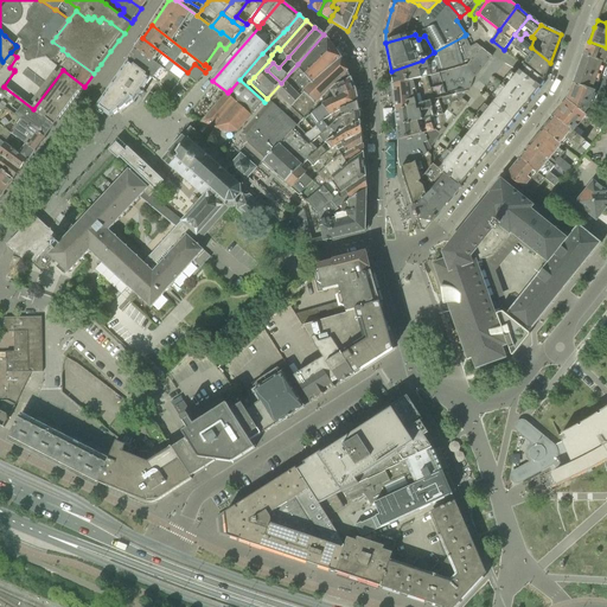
[(483,49),(479,46),(477,44),(471,48),(465,36),(434,52),(422,61),(391,71),(394,85),(468,65),(477,55),(483,49)]
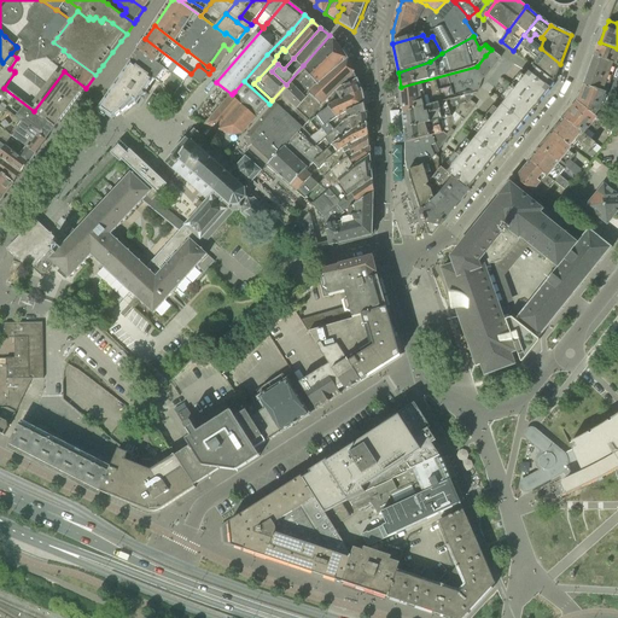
[(184,82),(187,79),(190,76),(191,74),(145,39),(139,50),(169,74),(170,73),(184,82)]
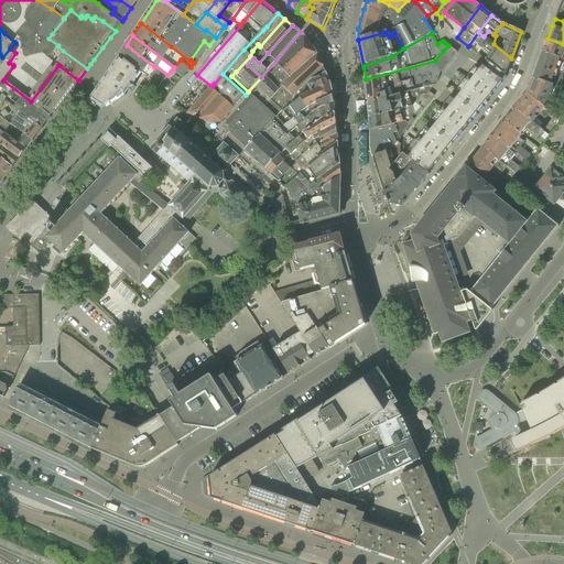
[(278,79),(311,45),(304,36),(271,73),(278,79)]
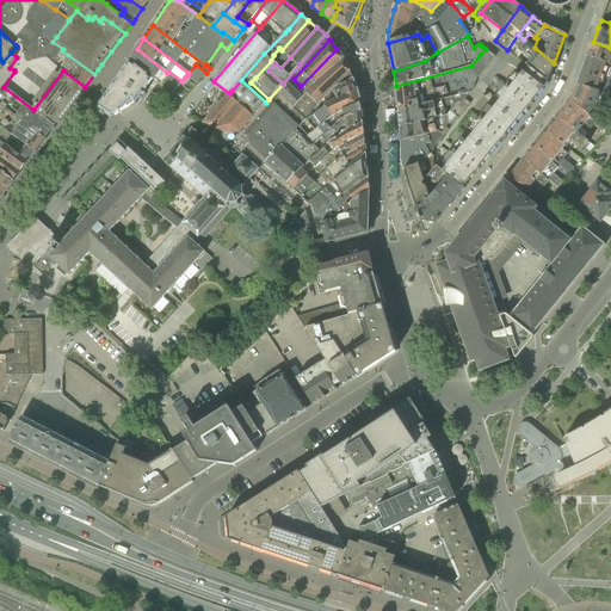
[(519,48),(531,59),(526,66),(528,67),(547,82),(554,63),(535,48),(525,41),(519,48)]
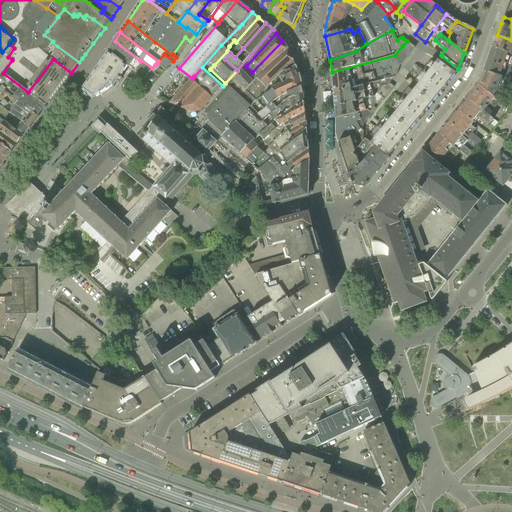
[(511,40),(497,35),(493,47),(511,54),(511,40)]
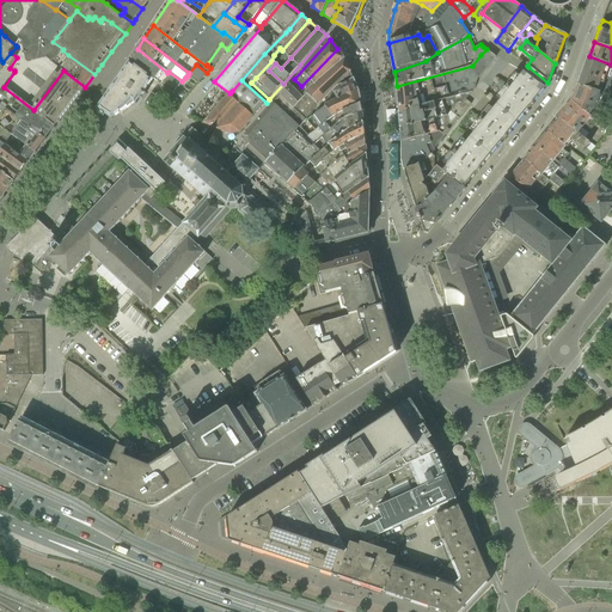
[(138,49),(129,61),(153,79),(173,93),(182,81),(169,72),(167,73),(138,49)]
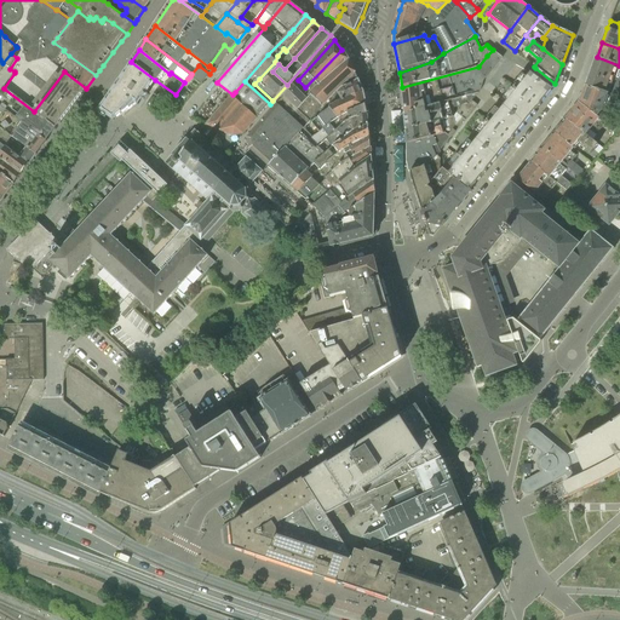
[(350,61),(345,53),(343,50),(342,50),(305,87),(298,80),(283,96),(298,109),(308,99),(346,63),(350,61)]
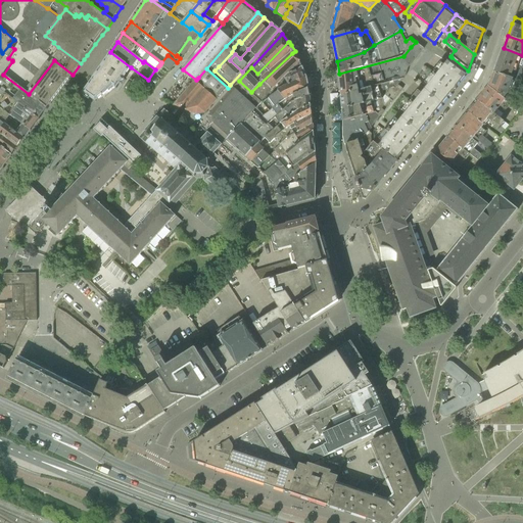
[(424,49),(416,42),(411,47),(420,54),(424,49)]
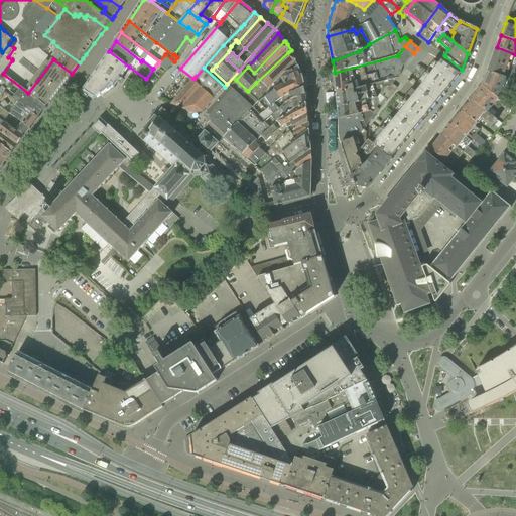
[(2,52),(4,54),(8,57),(14,48),(9,44),(2,52)]
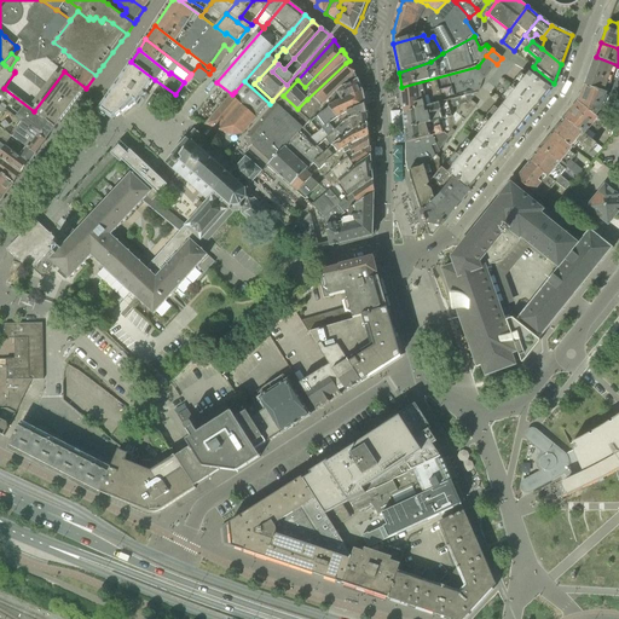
[(404,114),(478,93),(480,90),(484,81),(497,64),(486,56),(478,67),(401,87),(404,114)]
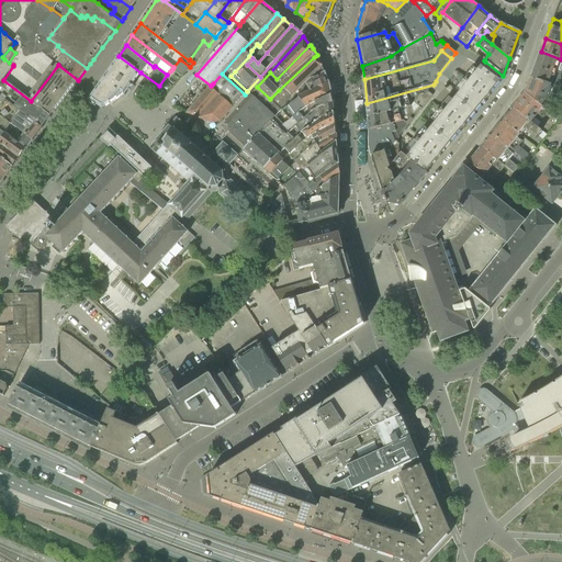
[(561,89),(561,85),(561,59),(541,52),(531,78),(551,86),(561,89)]
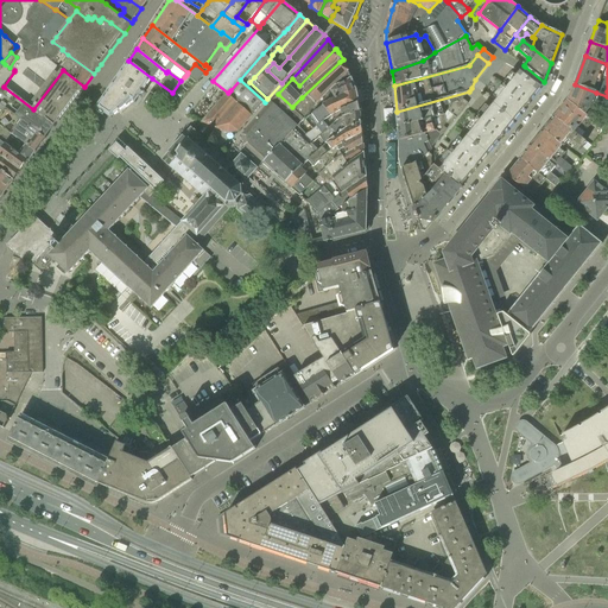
[(328,95),(348,71),(343,59),(340,62),(302,97),(315,109),(328,95)]
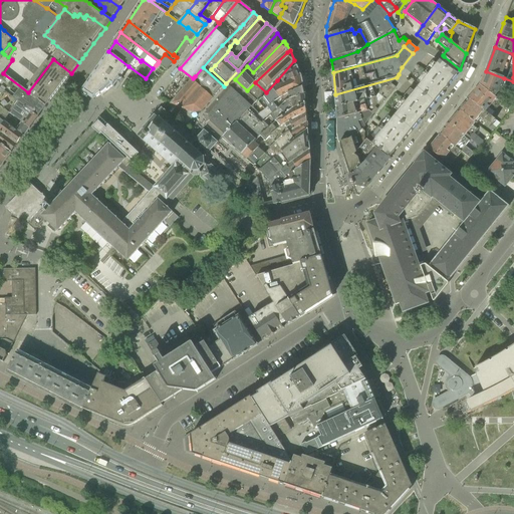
[(111,85),(113,87),(114,87),(129,66),(108,51),(81,91),(94,100),(111,85)]
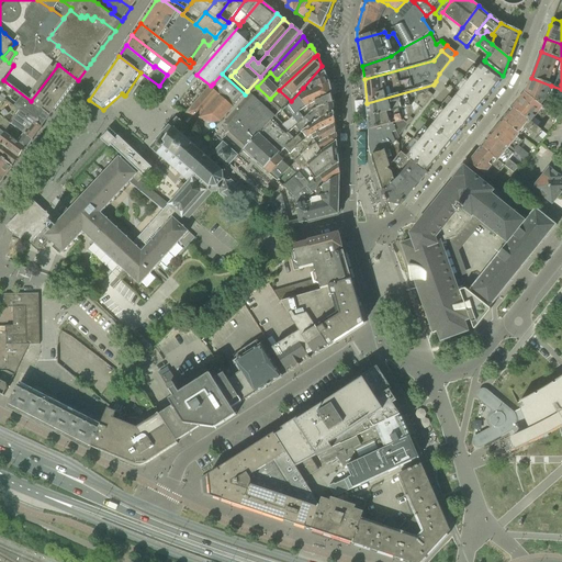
[(180,59),(173,67),(172,69),(182,77),(190,67),(180,59)]
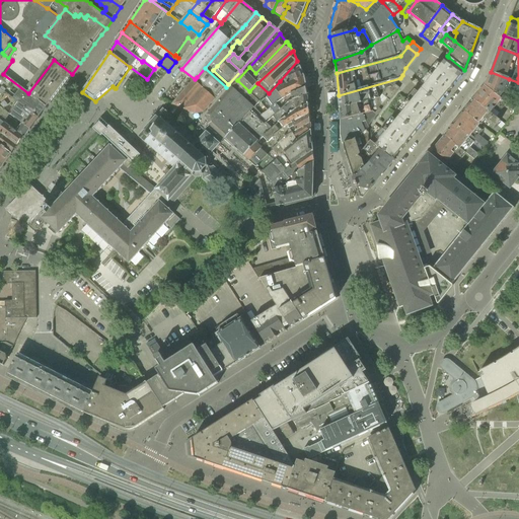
[(464,70),(448,57),(446,60),(433,75),(432,74),(430,76),(431,77),(422,89),(440,103),(449,92),(453,87),(462,75),(461,75),(461,74),(463,72),(464,70)]
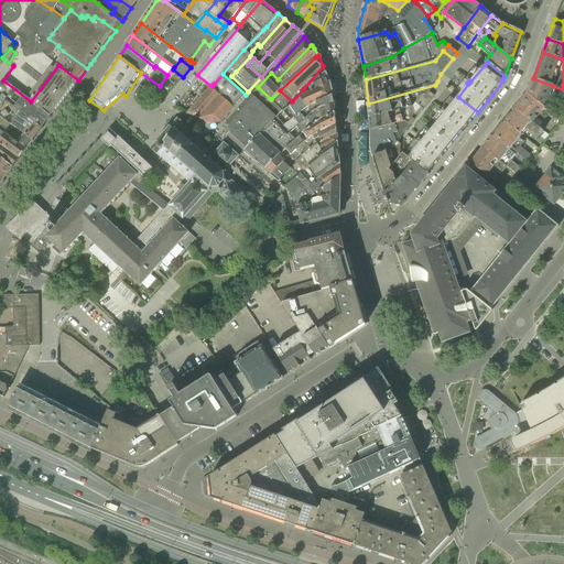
[(74,86),(78,80),(58,65),(31,101),(51,118),(55,112),(54,111),(72,88),(74,86)]
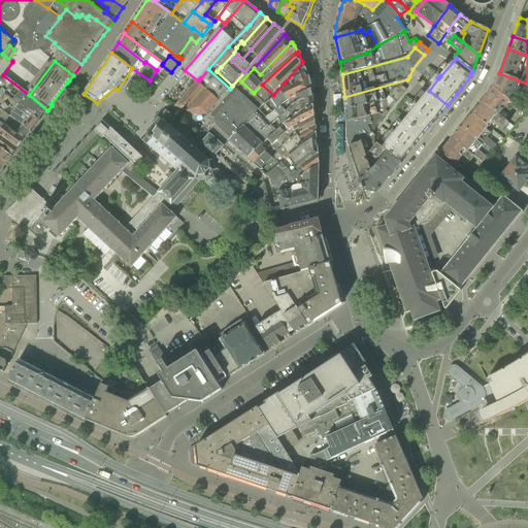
[(309,78),(302,62),(285,83),(289,89),(309,78)]
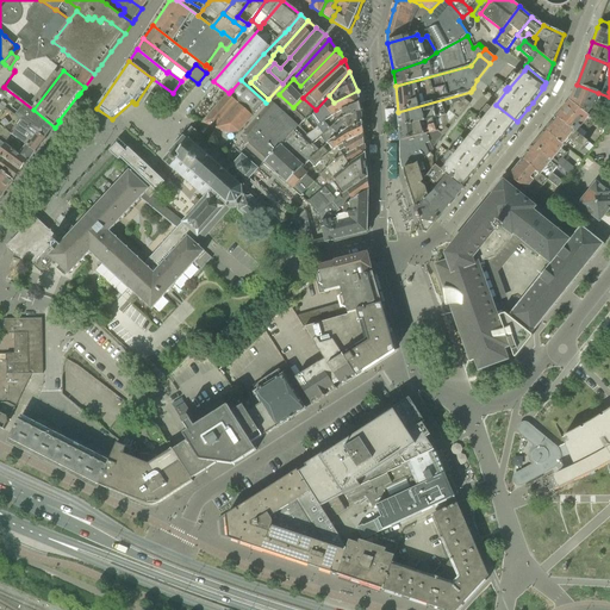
[(256,113),(266,103),(241,80),(231,91),(256,113)]
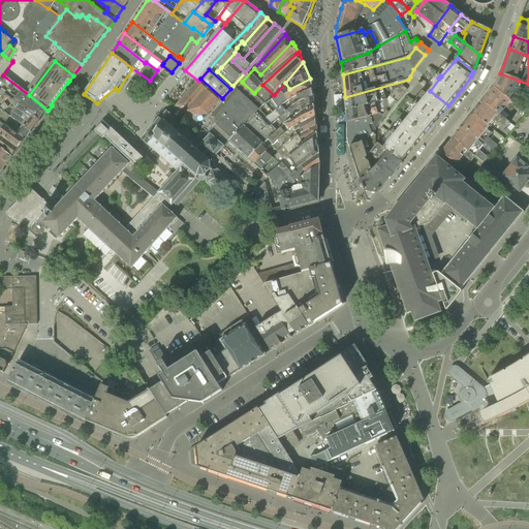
[(494,88),(509,100),(514,95),(519,81),(500,73),(494,88)]
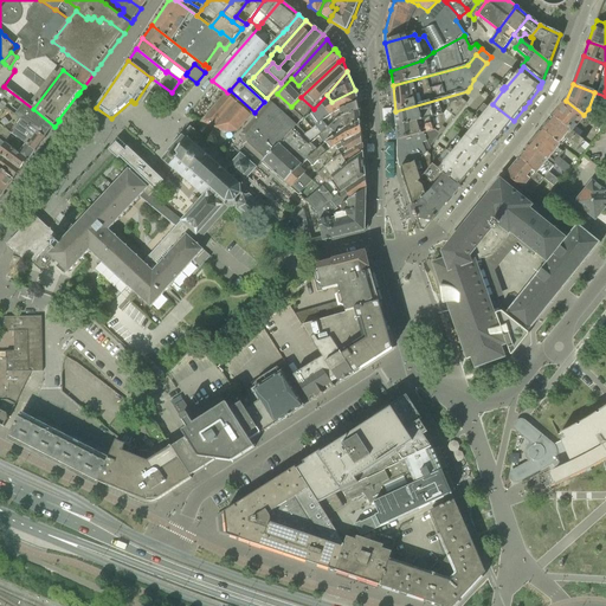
[(33,109),(4,86),(0,91),(0,103),(6,109),(46,139),(55,127),(33,109)]
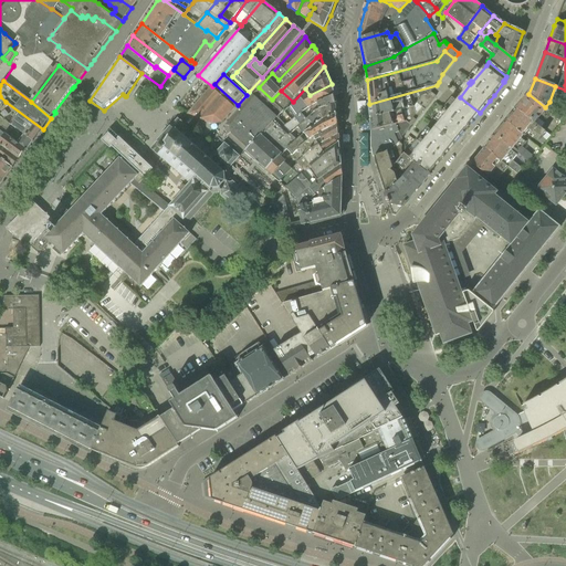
[(213,124),(222,123),(238,105),(215,84),(212,86),(189,114),(213,124)]
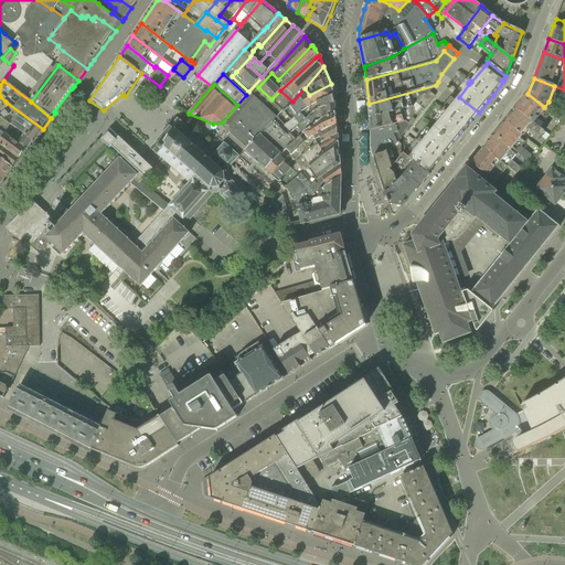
[(284,112),(291,120),(283,127),(290,134),(290,135),(291,134),(308,119),(302,113),(311,107),(317,103),(333,96),(331,84),(309,95),(305,88),(292,102),(284,112)]
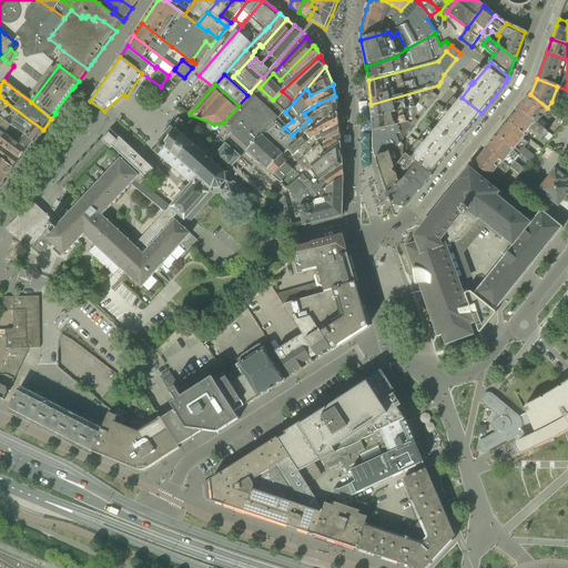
[(433,92),(438,85),(371,104),(373,120),(406,110),(416,108),(426,94),(429,97),(433,92)]
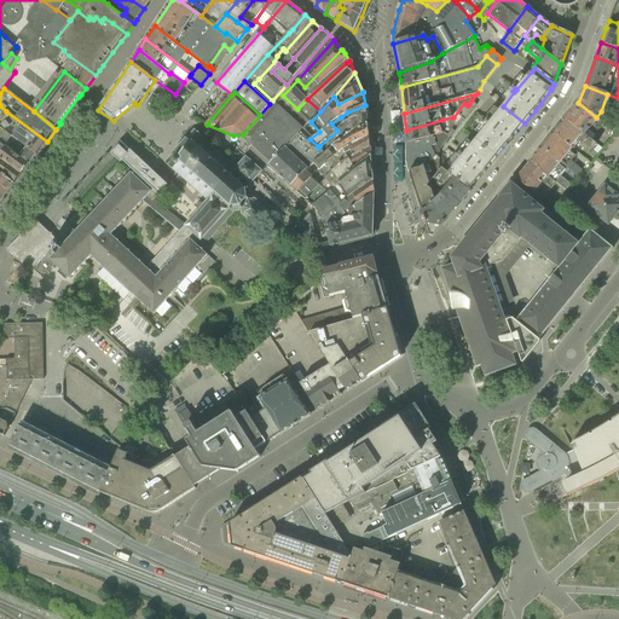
[(283,96),(247,138),(249,148),(270,167),(270,166),(289,145),(302,132),(301,131),(311,121),(311,122),(320,111),(307,99),(298,109),(283,96)]
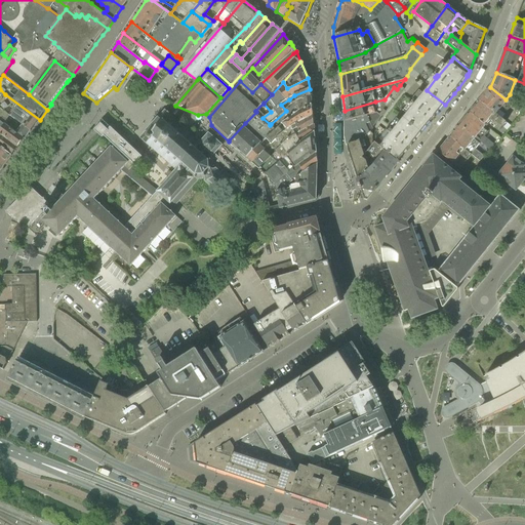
[(345,111),(346,121),(346,122),(367,115),(376,113),(381,117),(382,117),(400,95),(399,91),(397,89),(394,87),(385,99),(375,102),(345,111)]
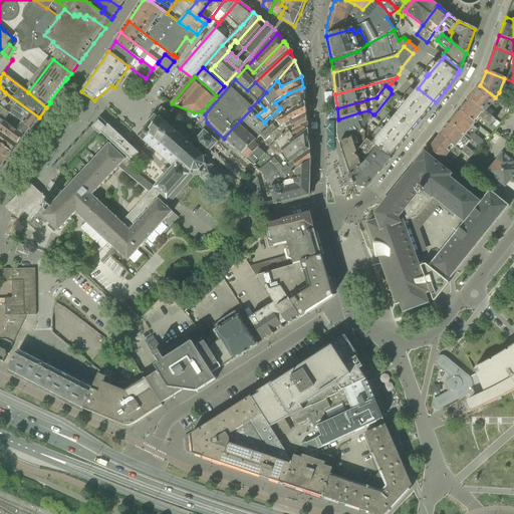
[(495,112),(490,108),(497,99),(495,97),(480,85),(470,99),(492,117),(495,112)]
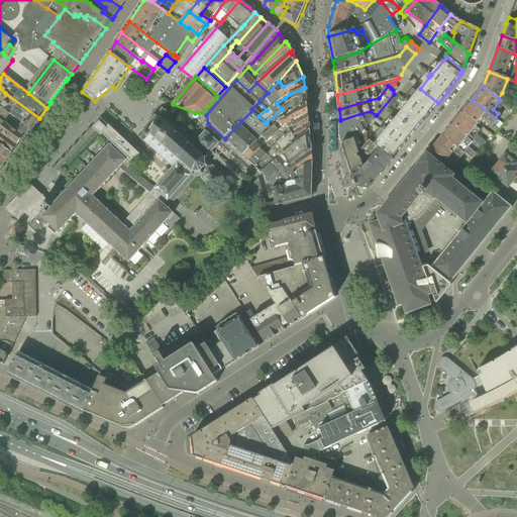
[(288,102),(307,95),(305,88),(290,94),(285,98),(277,103),(282,109),(288,102)]
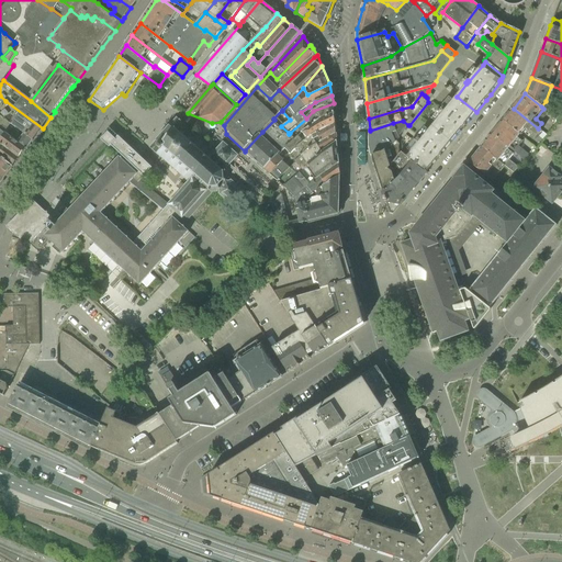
[(431,127),(451,143),(461,130),(462,131),(467,125),(465,125),(476,112),(457,97),(445,112),(444,111),(441,113),(442,114),(431,127)]
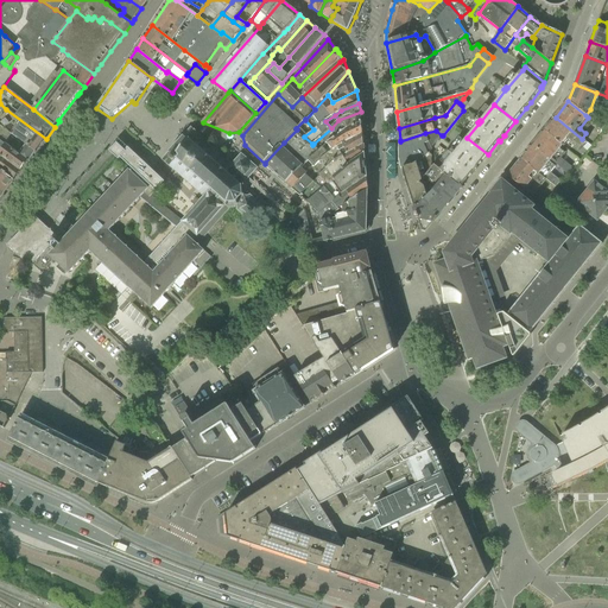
[(46,139),(6,109),(0,116),(0,125),(36,152),(46,139)]
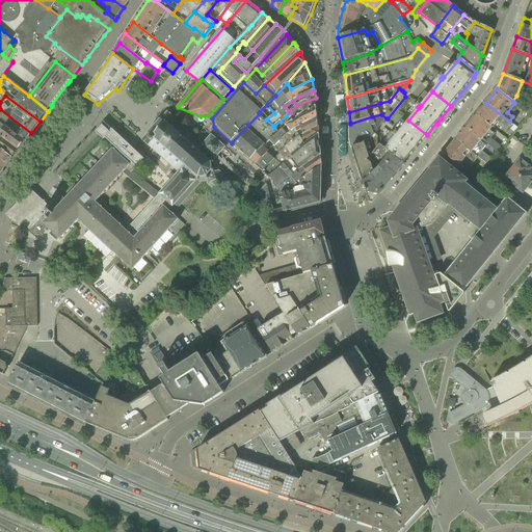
[(317,108),(316,98),(296,105),(290,112),(274,126),(280,132),(302,113),(317,108)]
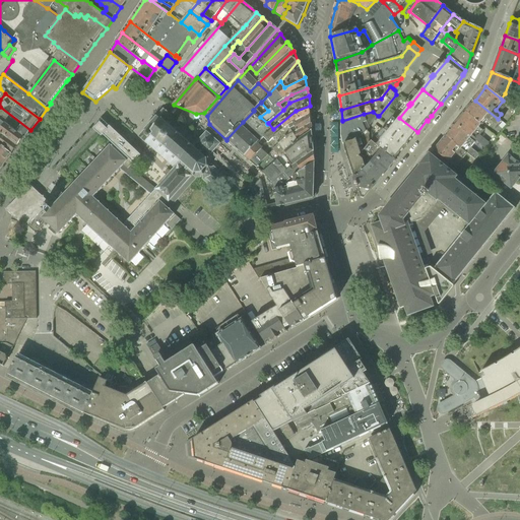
[(498,119),(475,101),(465,113),(479,124),(483,119),(496,128),(501,121),(498,119)]
